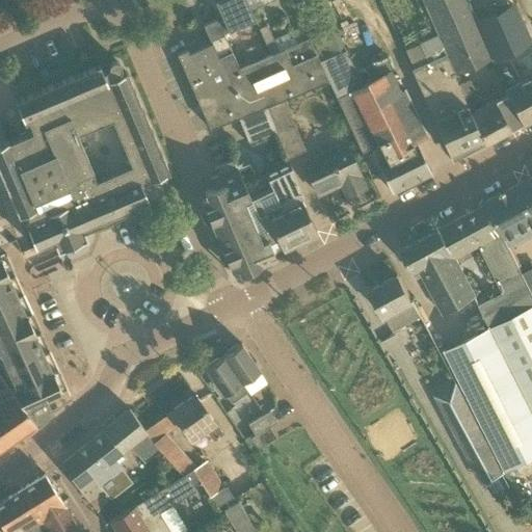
[(249,0),(216,0),(215,1),(223,20),(219,22),(217,19),(204,25),(209,38),(224,32),(224,33),(258,19),(249,0)]
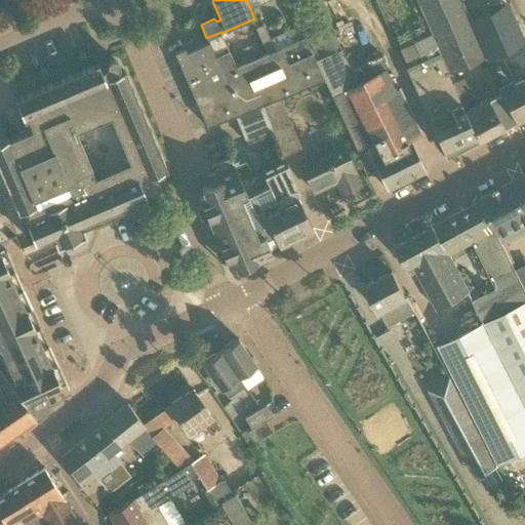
[(462,0),(417,0),(432,34),(440,53),(446,70),(483,54),(462,5),(465,4),(462,0)]
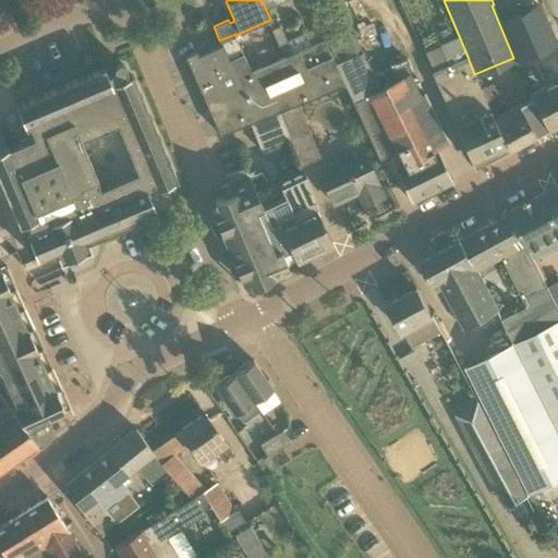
[(557,123),(557,44),(540,0),(504,0),(494,4),(492,5),(513,58),(533,97),(530,99),(543,132),(557,123)]
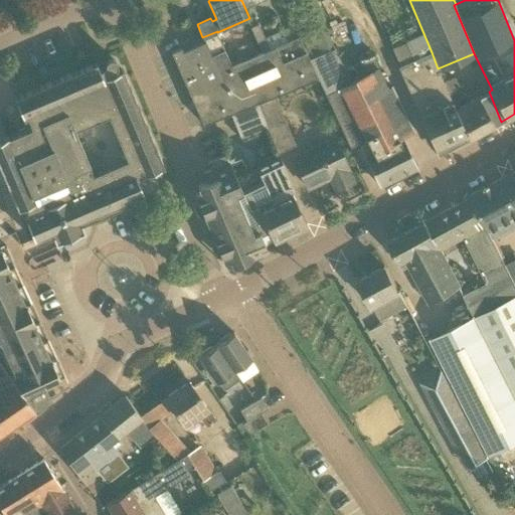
[(300,39),(289,43),(283,30),(265,37),(259,24),(250,27),(262,53),(263,54),(287,44),(293,58),(306,53),(300,39)]
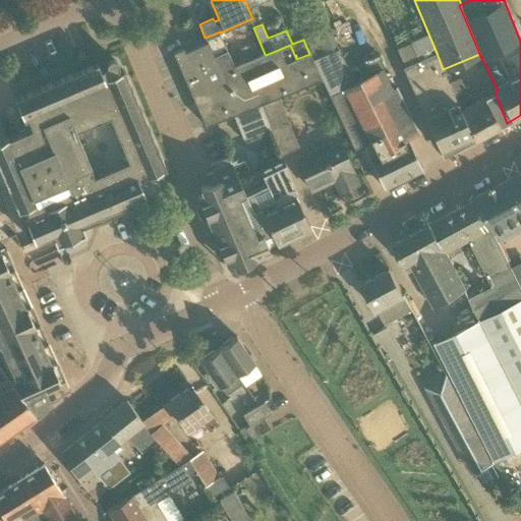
[(228,50),(220,33),(220,32),(205,38),(207,43),(185,52),(183,48),(173,53),(195,104),(196,103),(207,124),(206,125),(206,126),(261,104),(262,107),(280,99),(279,97),(323,79),(316,65),(314,65),(309,54),(296,59),(290,45),(266,55),(265,54),(235,67),(228,50)]
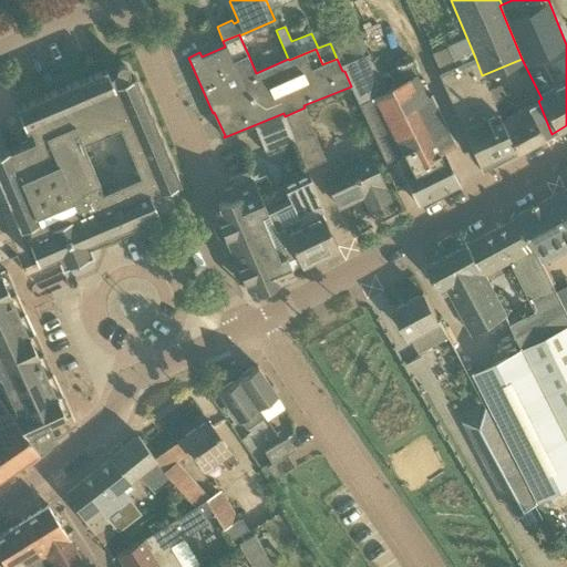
[(514,147),(501,116),(498,112),(488,90),(488,91),(482,75),(475,58),(466,37),(446,45),(455,65),(440,73),(462,123),(478,164),(482,172),(484,171),(481,163),(514,148),(514,147)]
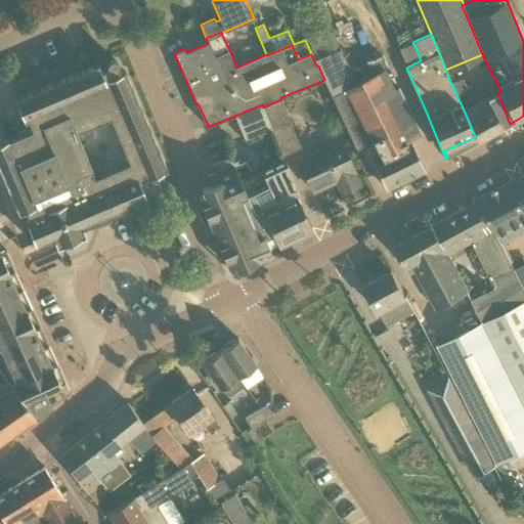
[(243,62),(260,55),(255,43),(238,50),(243,62)]
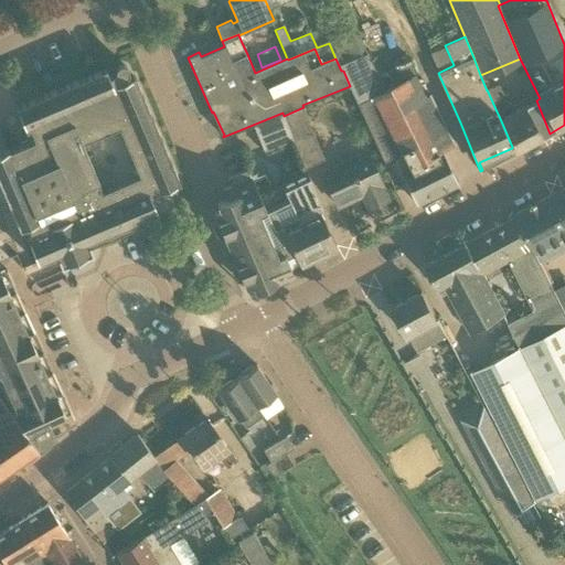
[(173,179),(178,178),(135,76),(126,81),(125,81),(125,77),(126,76),(127,76),(127,75),(128,74),(128,73),(128,72),(128,71),(128,70),(127,68),(127,67),(126,66),(125,66),(124,65),(123,65),(121,65),(120,65),(119,65),(118,66),(117,67),(116,68),(116,70),(115,72),(115,73),(116,74),(109,77),(106,68),(16,107),(25,130),(30,128),(35,140),(9,151),(9,150),(0,153),(0,183),(20,230),(27,226),(32,240),(29,241),(38,263),(43,260),(45,264),(57,259),(61,267),(92,255),(88,246),(155,217),(153,213),(157,212),(155,204),(158,202),(159,203),(159,204),(160,205),(161,205),(162,206),(163,206),(164,206),(166,206),(168,205),(169,204),(170,203),(170,202),(171,201),(171,200),(171,199),(170,198),(170,196),(169,195),(168,194),(167,194),(166,193),(164,193),(163,193),(161,194),(160,191),(176,185),(173,179)]
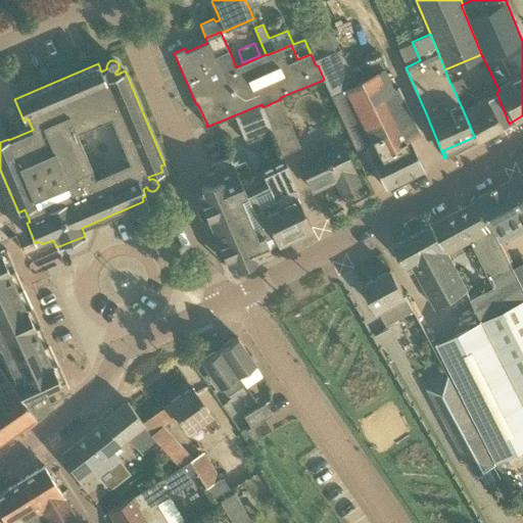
[(421,131),(401,90),(399,91),(389,68),(352,85),(329,95),(354,154),(368,148),(371,153),(386,189),(424,170),(408,136),(421,131)]
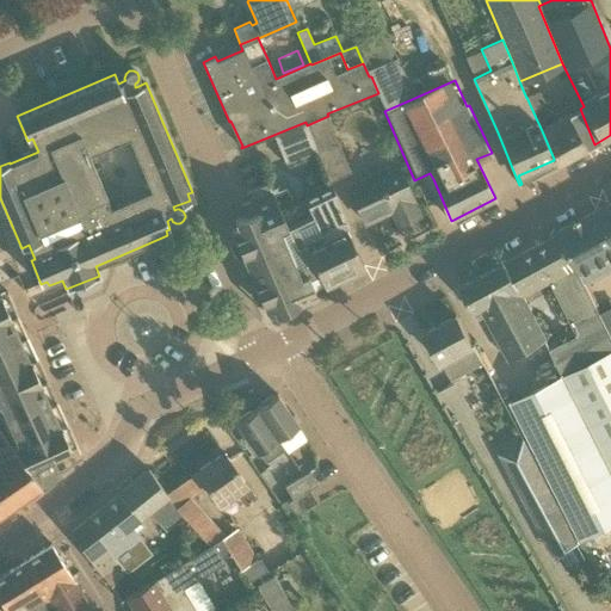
[(526,97),(537,121),(550,115),(538,92),(526,97)]
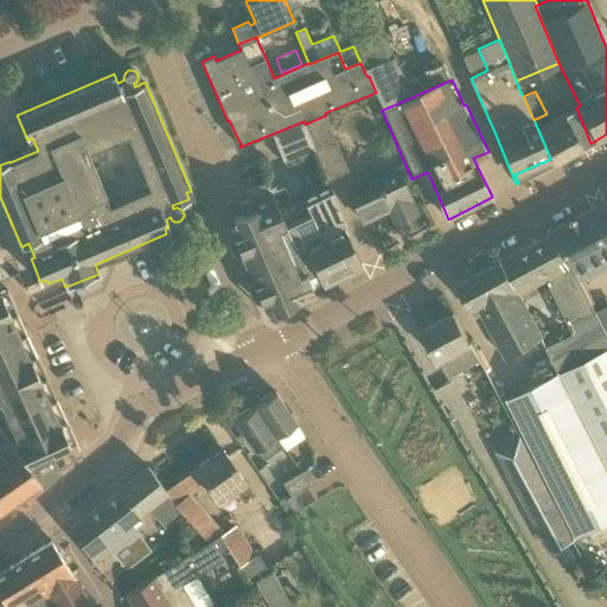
[(553,164),(590,144),(576,108),(567,114),(566,112),(536,125),(550,158),(550,159),(553,164)]
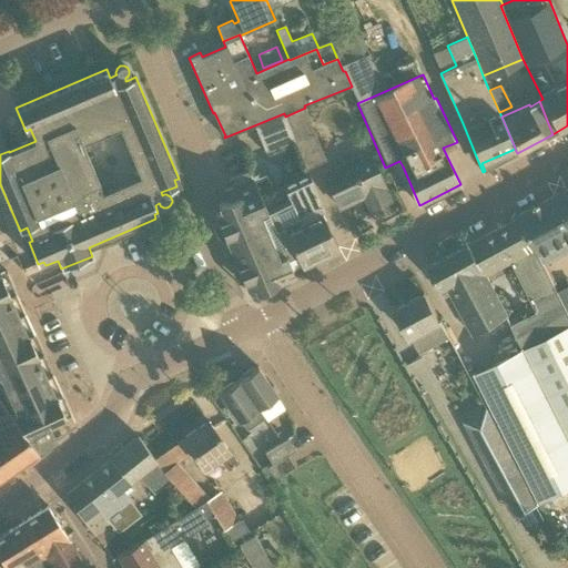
[(305,108),(285,117),(306,169),(326,160),(305,108)]
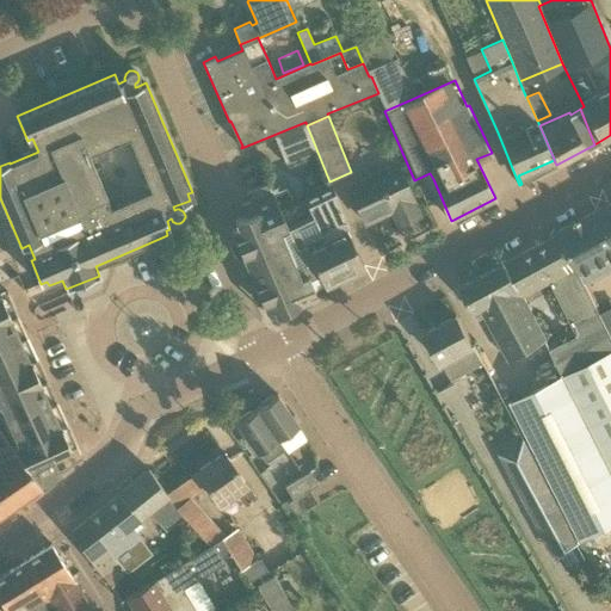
[(395,164),(347,186),(365,223),(392,211),(399,224),(419,215),(413,201),(395,164)]
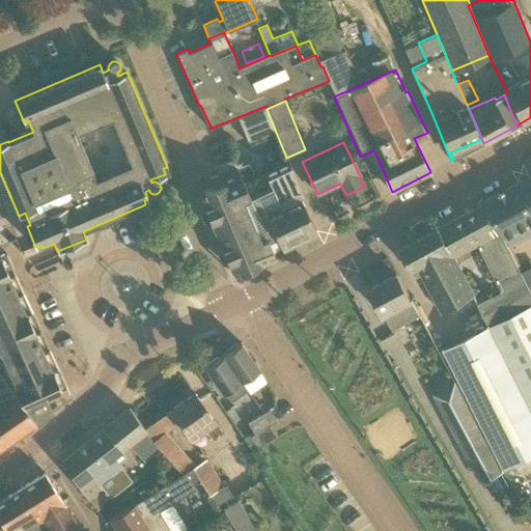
[(282,249),(304,238),(316,231),(303,200),(307,199),(300,182),(298,183),(286,158),(263,169),(266,173),(256,178),(249,163),(238,168),(244,179),(248,188),(263,225),(274,251),(281,247),(282,249)]
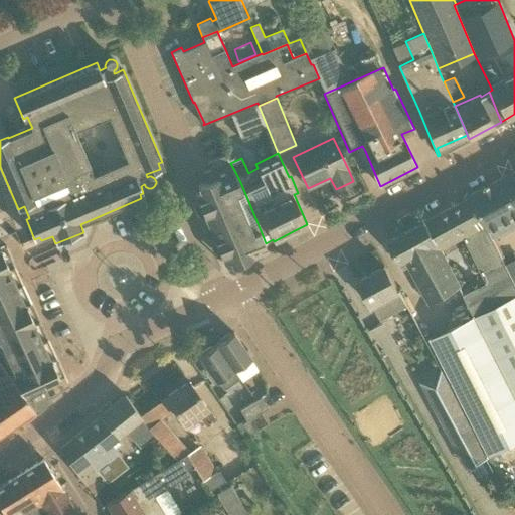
[(230,163),(226,154),(208,162),(208,163),(212,161),(215,168),(203,172),(207,182),(198,186),(200,191),(195,193),(224,262),(230,260),(232,266),(262,252),(260,247),(265,244),(265,243),(266,243),(255,218),(240,182),(236,174),(230,163)]
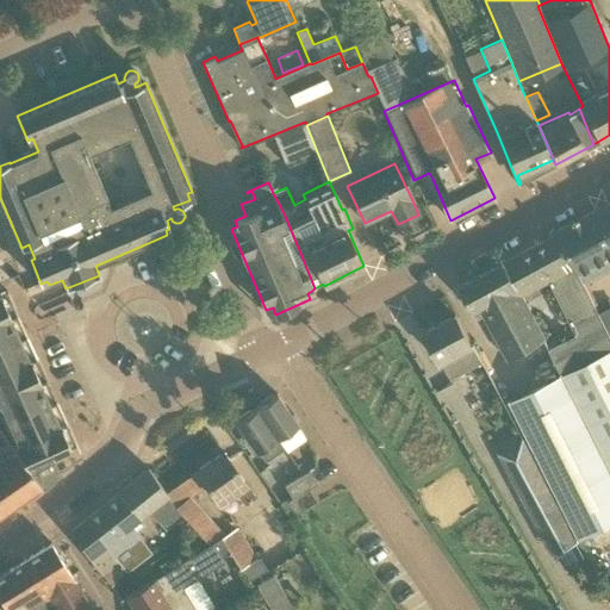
[(586,280),(609,267),(609,201),(556,231),(558,234),(559,234),(586,280)]
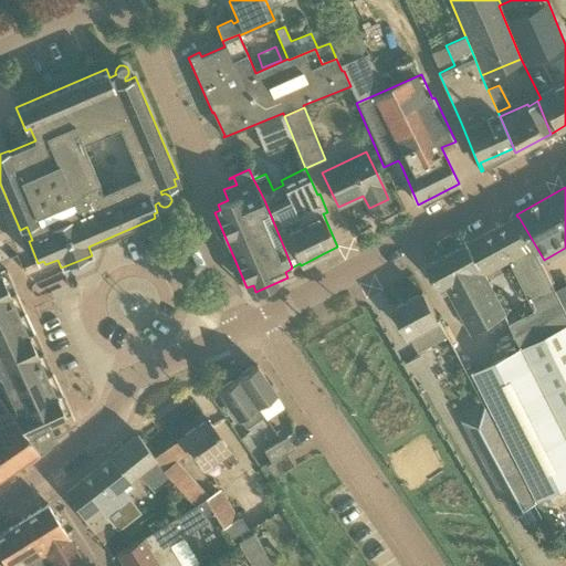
[(565,310),(542,262),(544,260),(519,217),(517,217),(472,241),(490,273),(510,261),(535,311),(509,325),(521,347),(565,325),(565,310)]
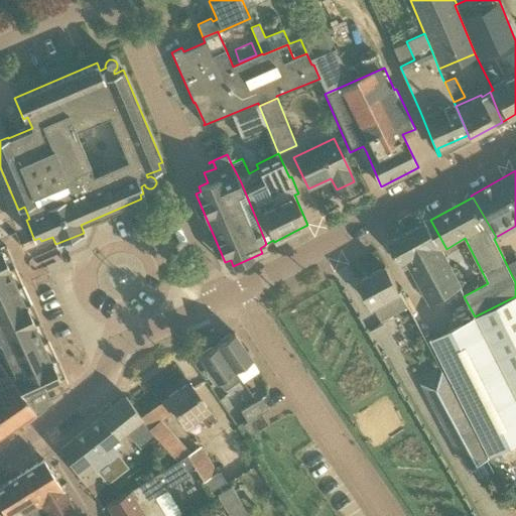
[(443,250),(446,249),(430,220),(389,242),(400,264),(406,261),(429,305),(463,287),(443,250)]
